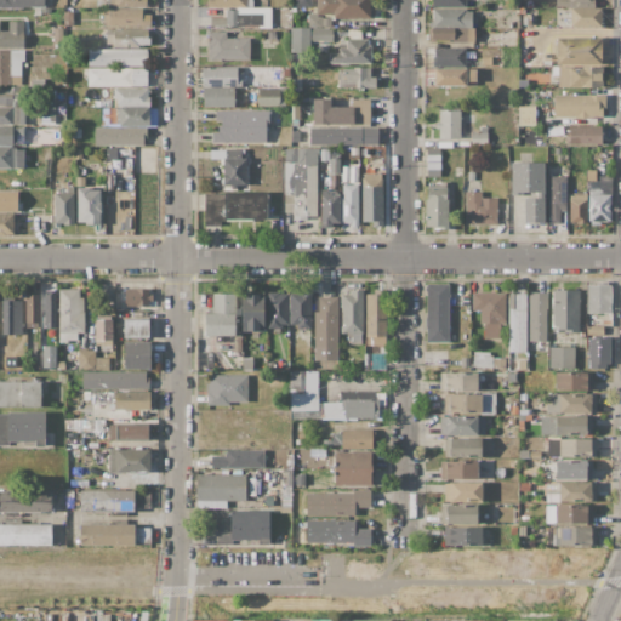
[(370,0),(370,17),(334,18),(334,15),(317,15),(317,0),(370,0)]
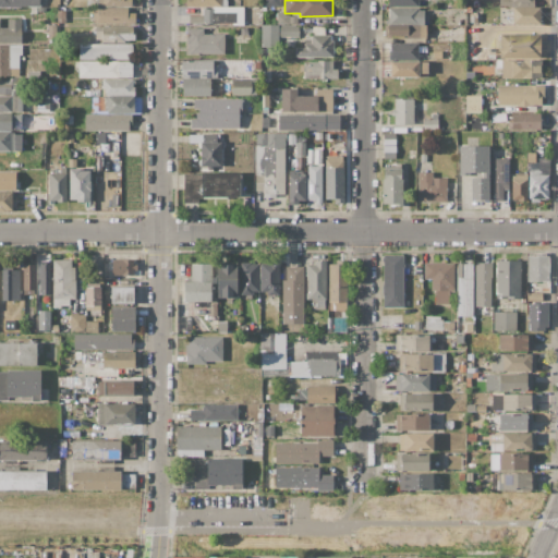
[(512,24),(512,7),(509,7),(509,5),(499,5),(499,0),(534,0),(534,8),(541,8),(541,24),(512,24)]
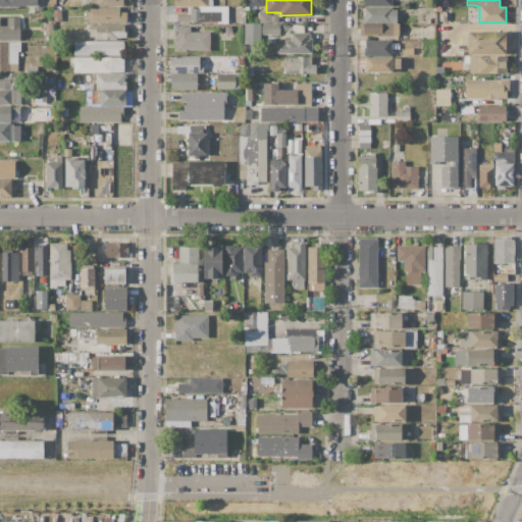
[(126,22),(91,22),(91,21),(87,21),(87,9),(88,9),(88,7),(119,7),(119,12),(126,12),(126,22)]
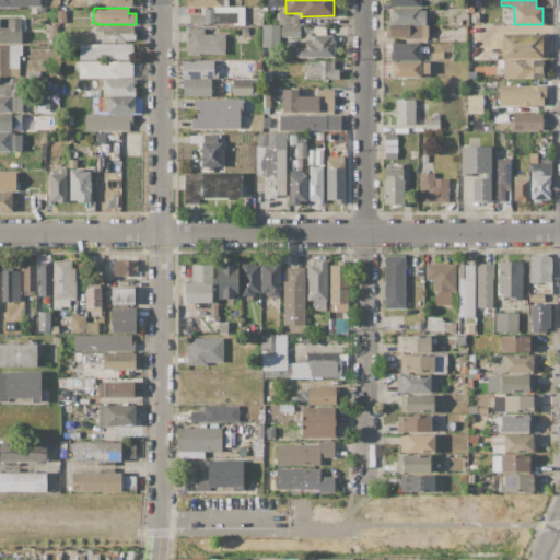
[(391,8),(420,8),(420,11),(426,11),(426,25),(422,25),(391,25),(391,8)]
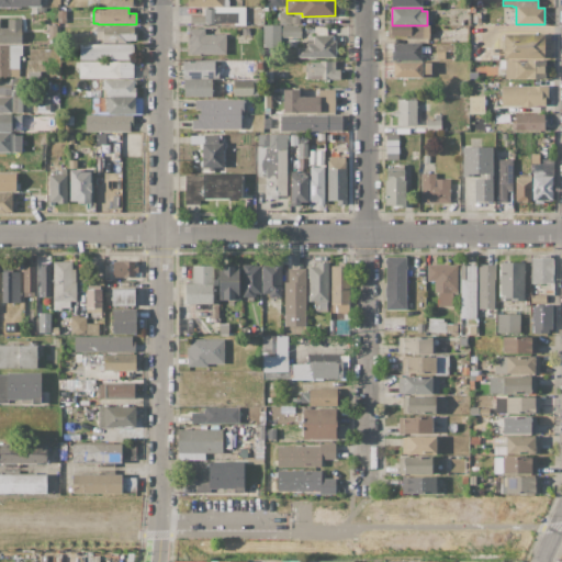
[(204,9),(215,9),(215,12),(215,23),(204,23),(204,9)]
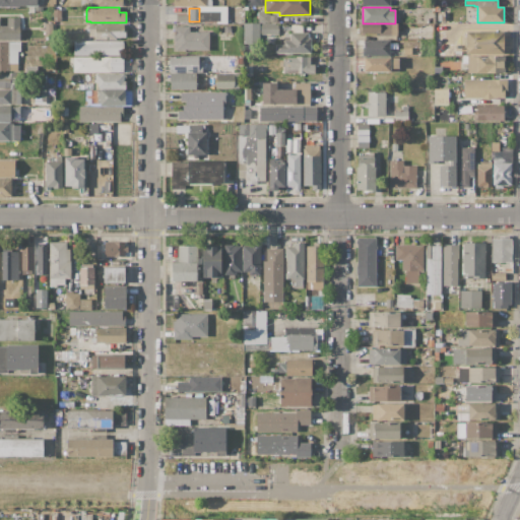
[(53,10),(61,10),(61,21),(54,21),(53,10)]
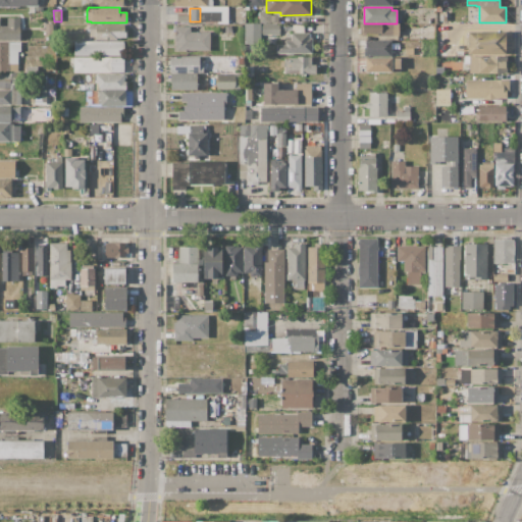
[(439,12),(448,12),(448,21),(439,21),(439,12)]
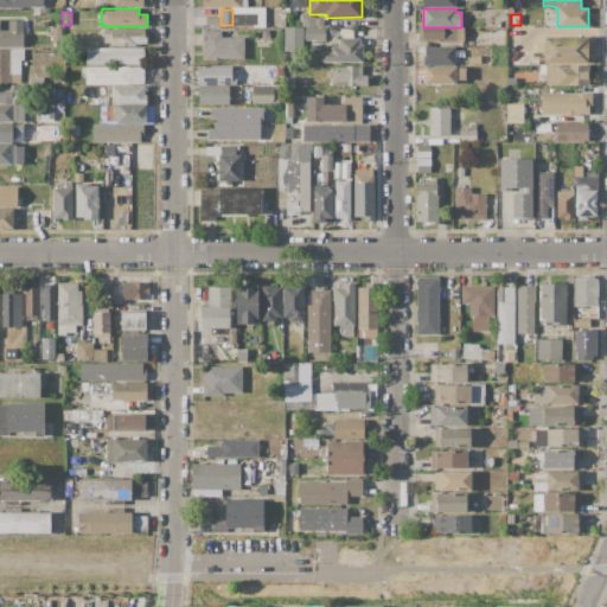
[(301,17),(314,17),(314,18),(314,26),(301,26),(301,17)]
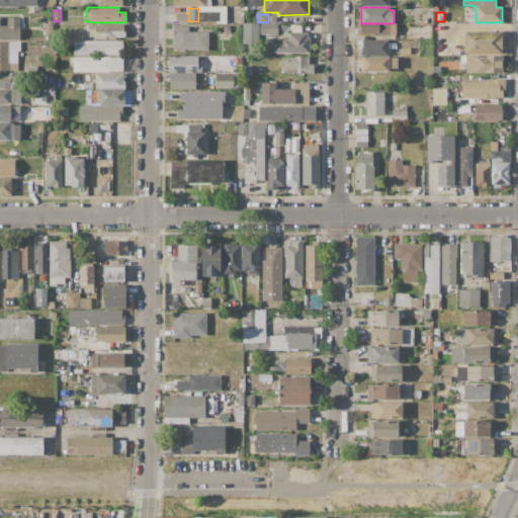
[(420,15),(433,15),(433,23),(420,23),(420,17),(420,15)]
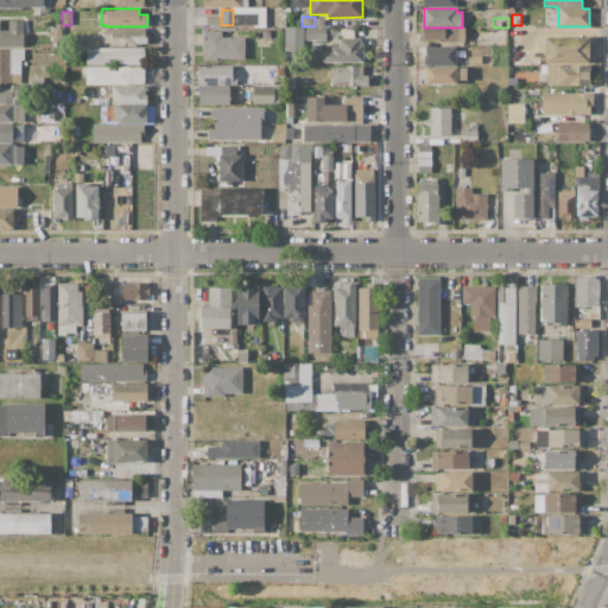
[(24,46),(0,46),(0,30),(8,30),(8,20),(24,20),(24,46)]
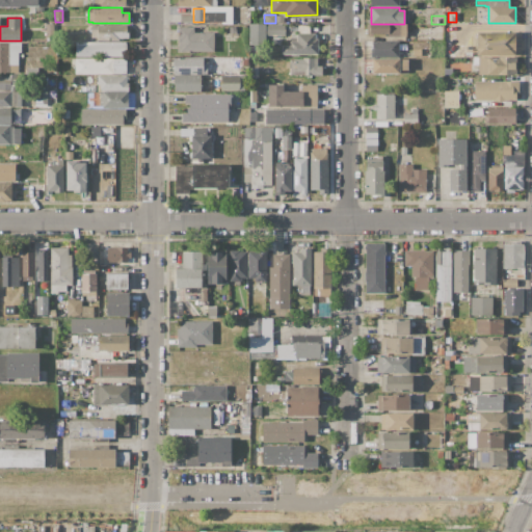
[(46,24),(54,24),(54,37),(46,37),(46,24)]
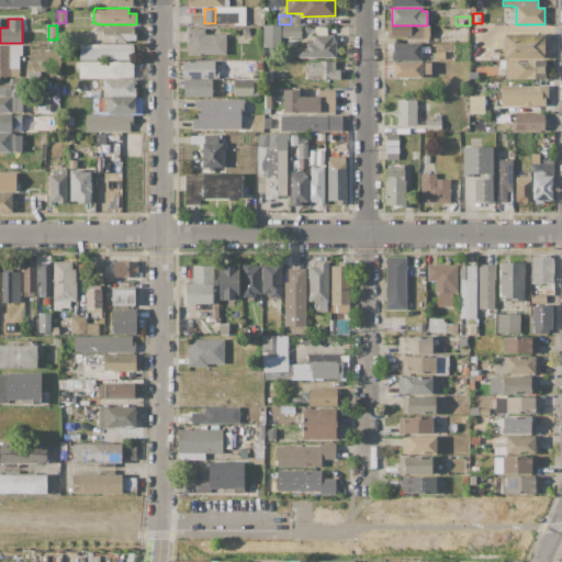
[(281,25),(301,25),(301,37),(281,37),(281,25)]
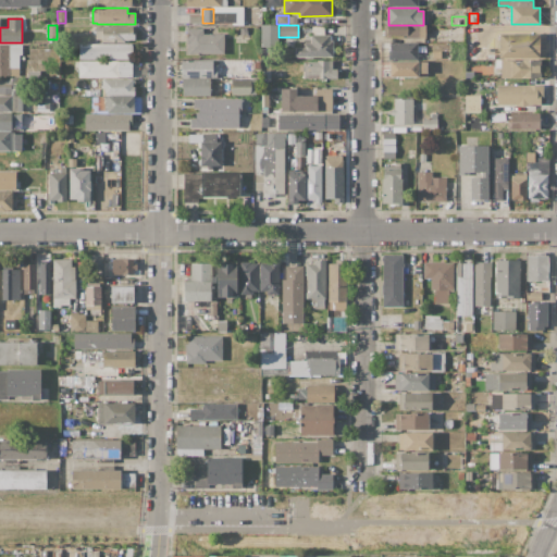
[(388,25),(420,25),(420,38),(406,38),(406,35),(387,35),(387,25),(388,25)]
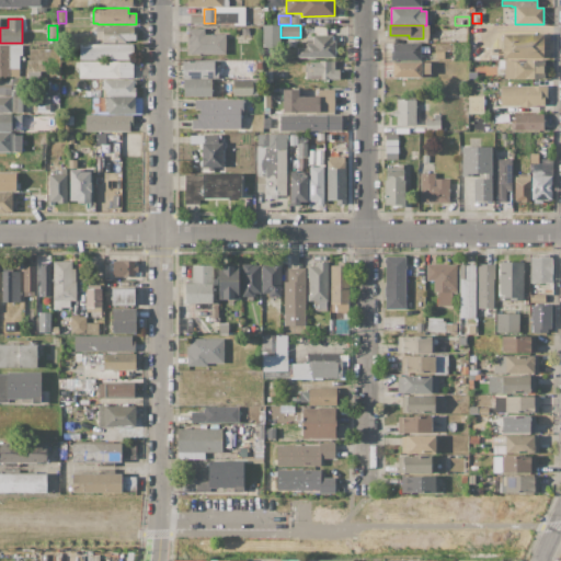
[(96,27),(135,26),(136,42),(126,42),(126,43),(103,43),(103,41),(96,41),(96,27)]
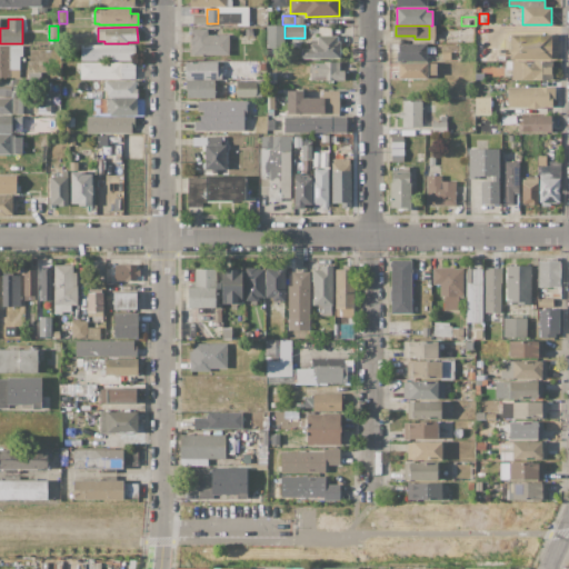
[(319,36),(319,27),(331,27),(331,36),(319,36)]
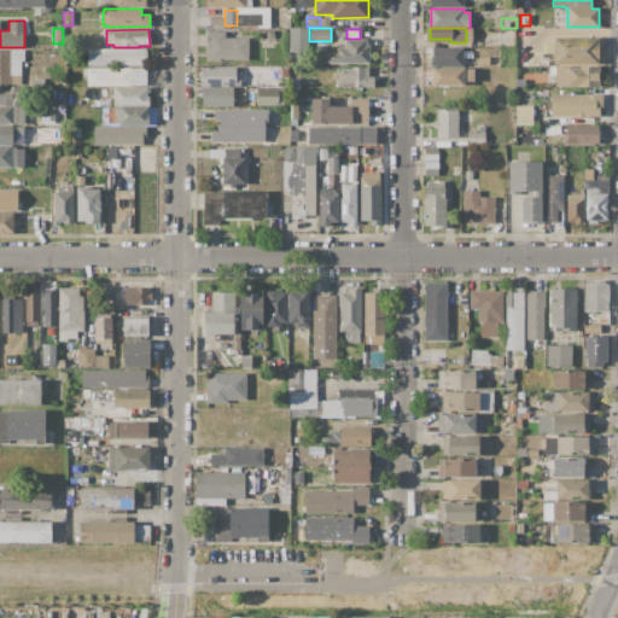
[(249,59),(207,59),(207,31),(226,31),(226,38),(249,38),(249,59)]
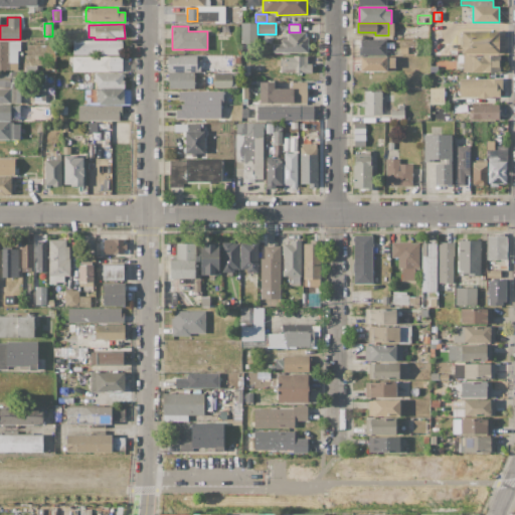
[(462,31),(498,31),(498,39),(498,45),(498,54),(462,54),(462,31)]
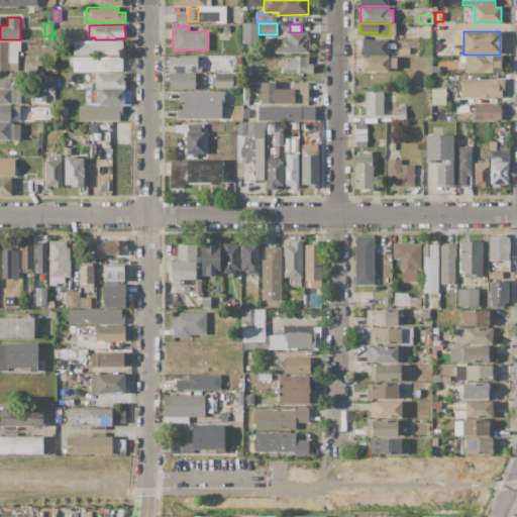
[(308,37),(309,53),(290,53),(290,55),(283,55),(283,53),(274,53),(274,43),(282,43),(282,40),(283,40),(288,40),(288,32),(290,32),(301,32),(306,32),(306,37),(308,37)]
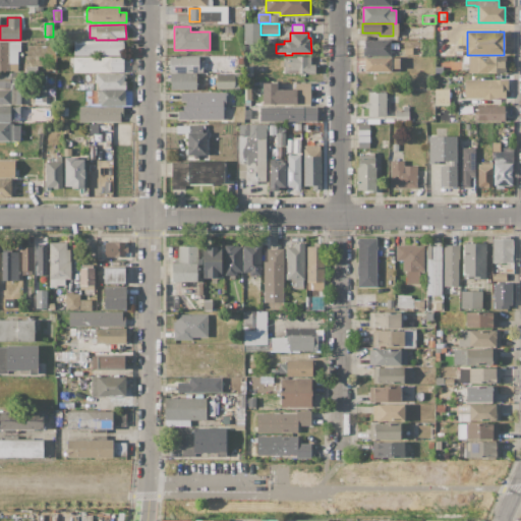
[(391,40),(391,46),(394,46),(394,51),(391,51),(391,54),(363,54),(363,48),(365,48),(365,40),(391,40)]
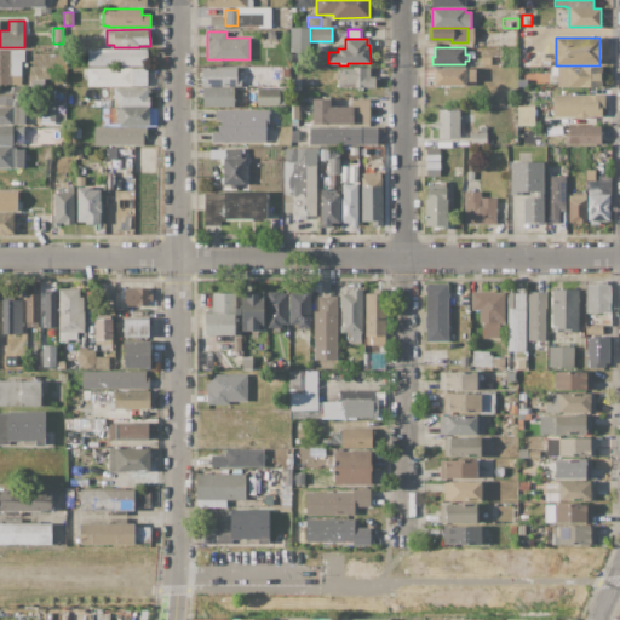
[(87,49),(144,49),(144,65),(87,67),(87,49)]
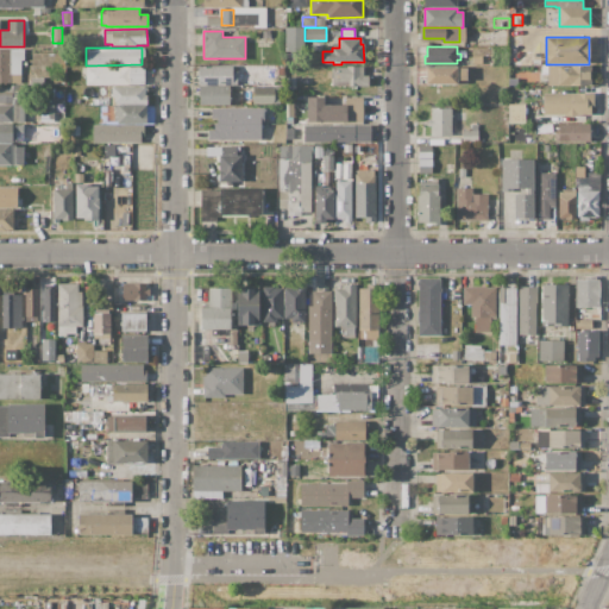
[(0,49),(20,49),(20,82),(0,82),(0,49)]
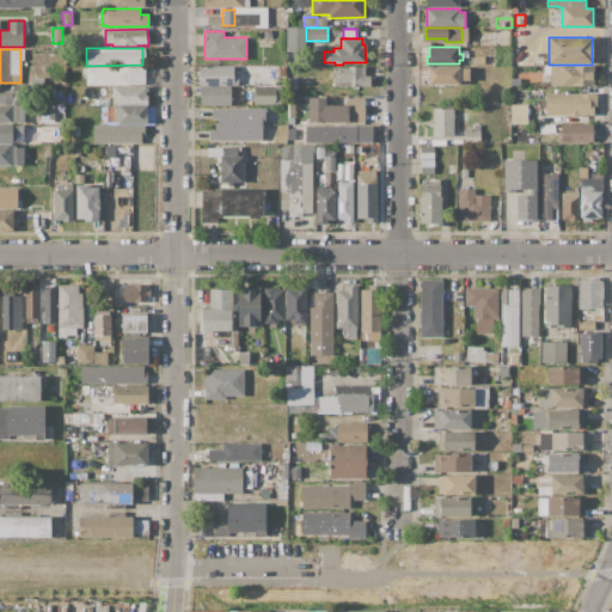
[(594,85),(550,85),(550,74),(550,66),(565,66),(565,67),(573,67),(573,66),(594,66),(594,85)]
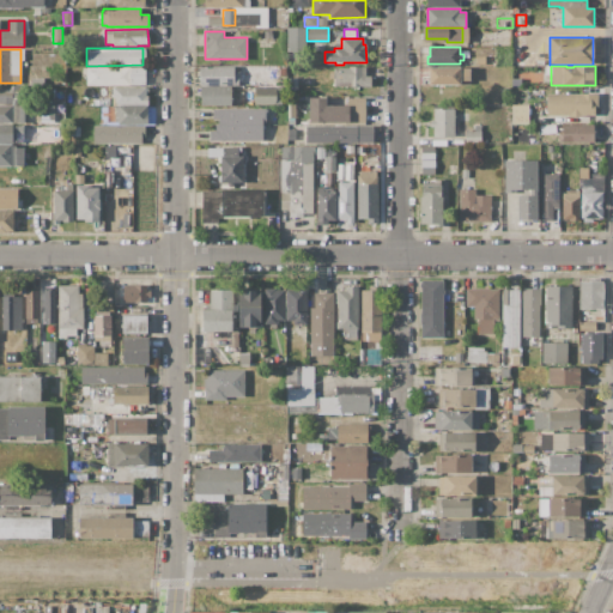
[(87,67),(145,67),(145,85),(87,85),(87,77),(87,67)]
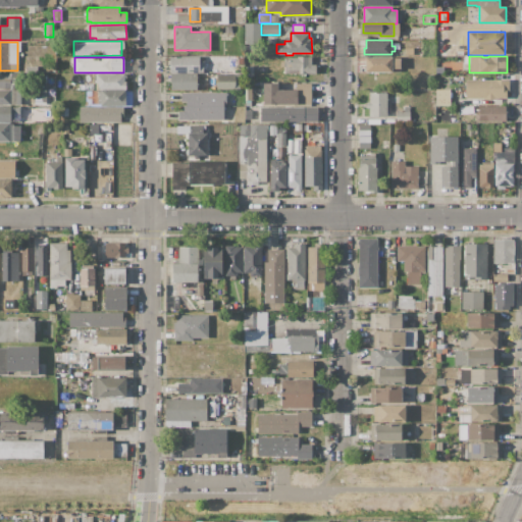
[(170,57),(199,57),(199,61),(203,61),(203,72),(197,72),(170,72),(170,57)]
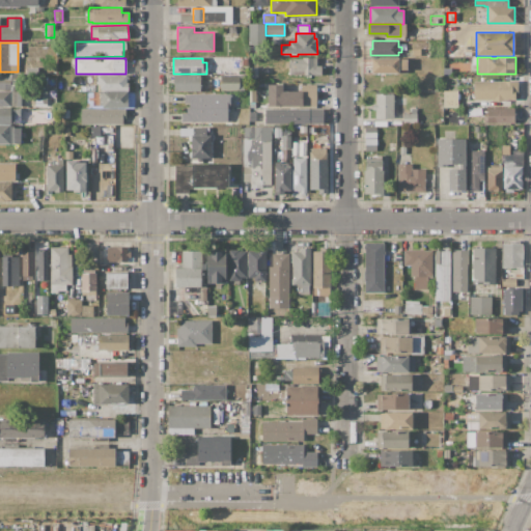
[(316,58),(316,65),(320,65),(320,75),(289,75),(289,67),(284,67),(284,61),(289,61),(289,59),(302,59),(302,58),(316,58)]
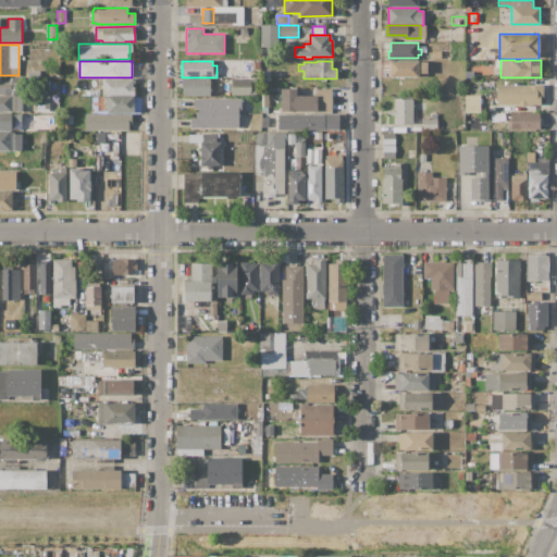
[(390,61),(419,61),(419,62),(426,62),(426,72),(424,72),(424,73),(419,73),(419,76),(390,76),(390,61)]
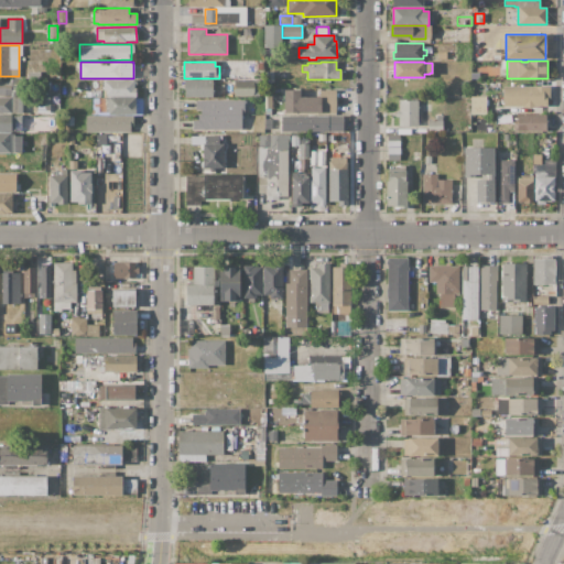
[(11,78),(28,78),(28,96),(11,96),(11,94),(11,80),(11,78)]
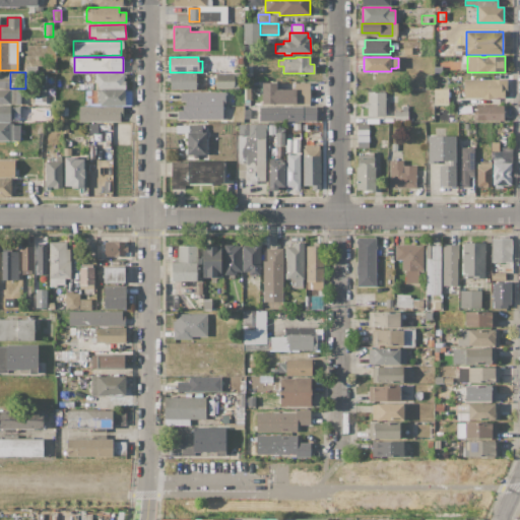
[(196,72),(196,75),(197,75),(197,78),(196,78),(196,89),(171,89),(170,78),(170,72),(196,72)]
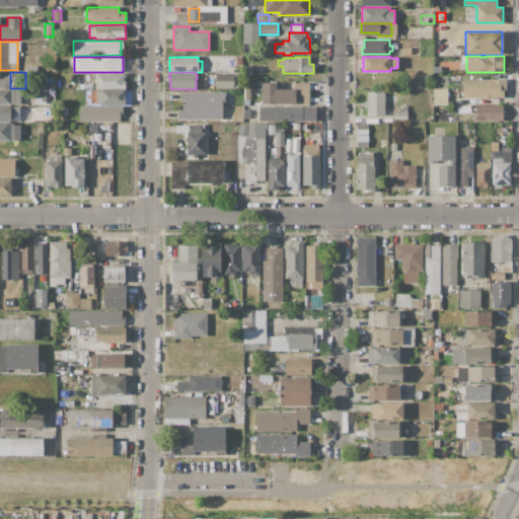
[(95,89),(95,73),(124,73),(124,83),(125,83),(125,89),(124,89),(97,89),(95,89)]
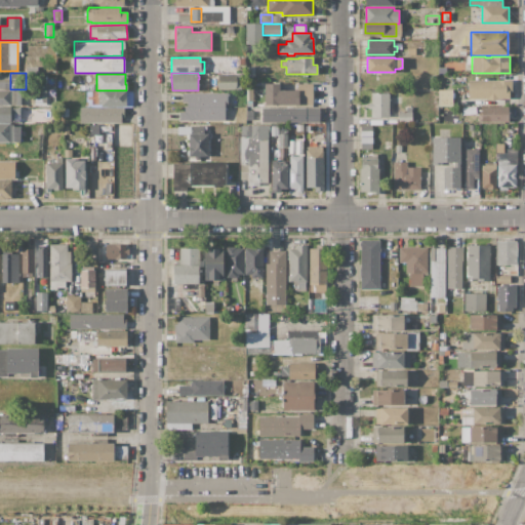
[(0,75),(10,75),(10,87),(0,87),(0,75)]
